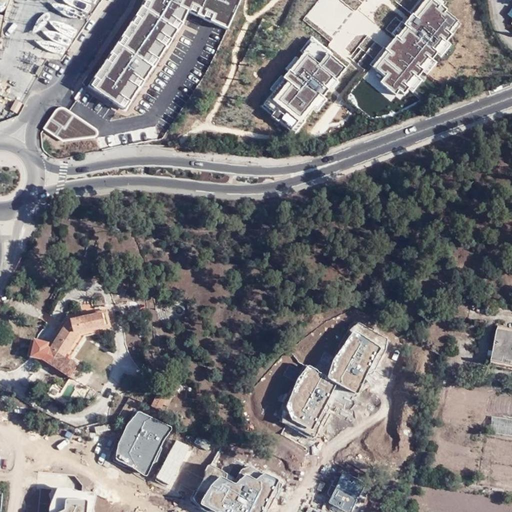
[(92,86),(124,107),(183,25),(187,14),(225,28),(239,0),(146,0),(145,3),(92,86)]
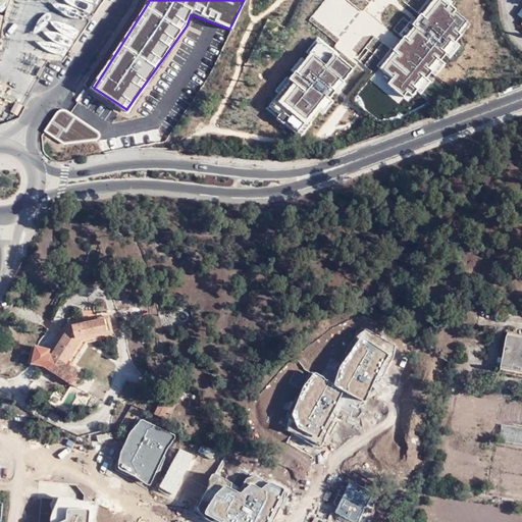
[(0,81),(0,89),(7,92),(10,85),(0,81)]
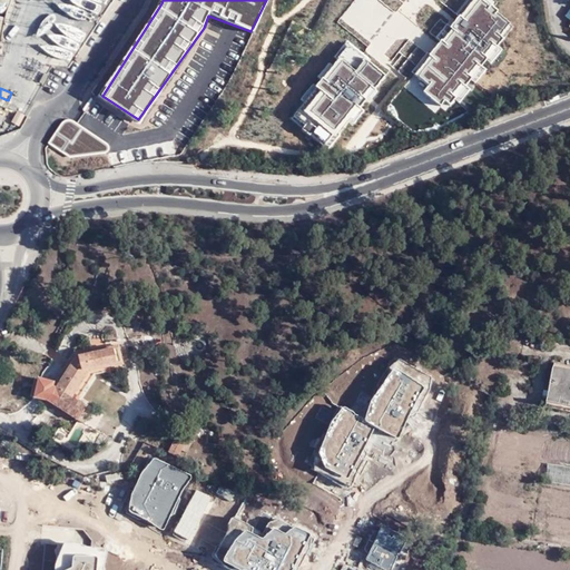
[(26,116),(18,111),(12,123),(19,127),(26,116)]
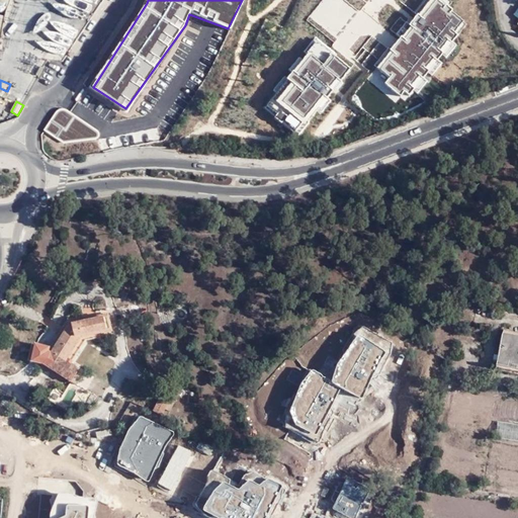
[(57,113),(47,131),(65,145),(95,139),(98,137),(98,134),(97,132),(67,111),(63,110),(60,111),(57,113)]
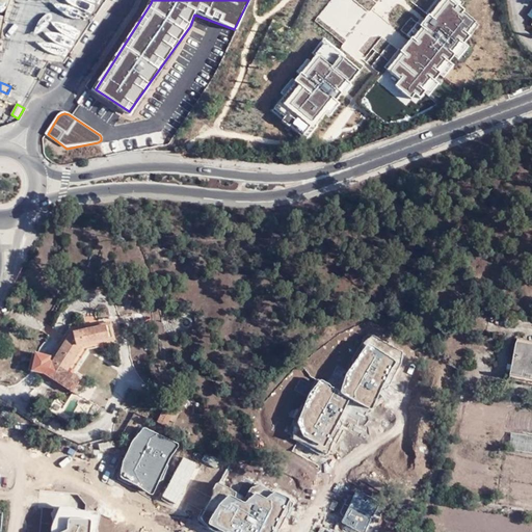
[(111,323),(102,324),(105,343),(113,342),(111,323)]
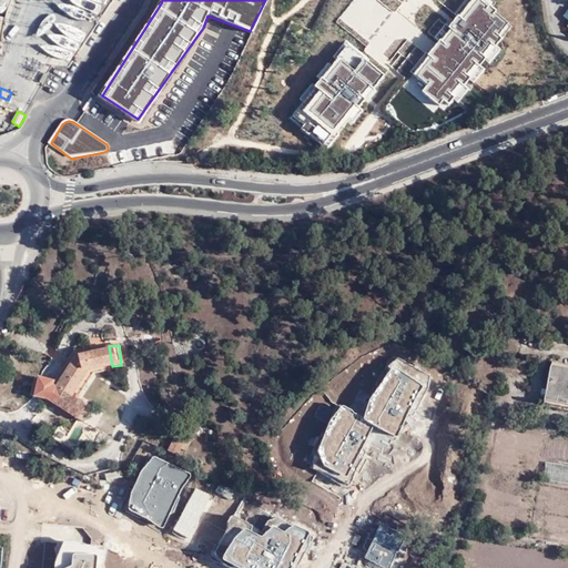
[(72,397),(90,371),(112,366),(109,346),(78,352),(56,386),(53,385),(54,381),(38,377),(34,397),(48,399),(80,419),(88,406),(72,397)]
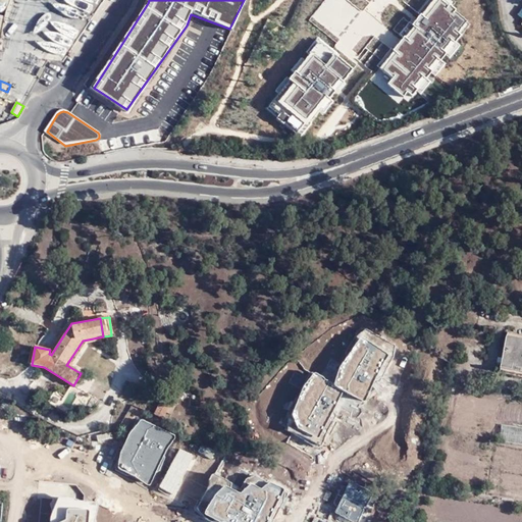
[(501,365),(521,368),(521,334),(506,332),(501,365)]
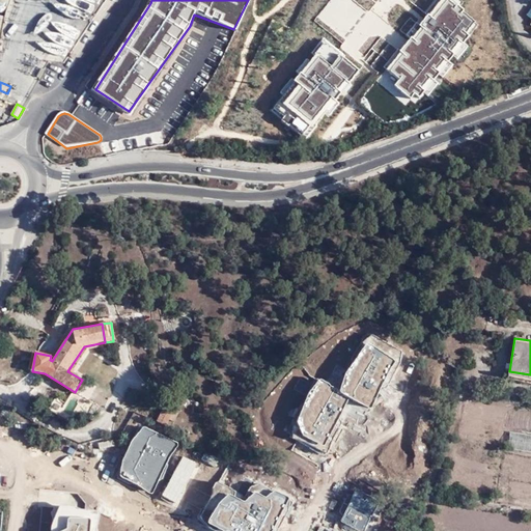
[(394,362),(368,345),(364,346),(360,353),(345,373),(337,392),(330,386),(330,384),(318,381),(308,394),(297,423),(302,436),(320,447),(325,445),(348,399),(368,409),(371,408),(390,370),(394,365),(394,362)]
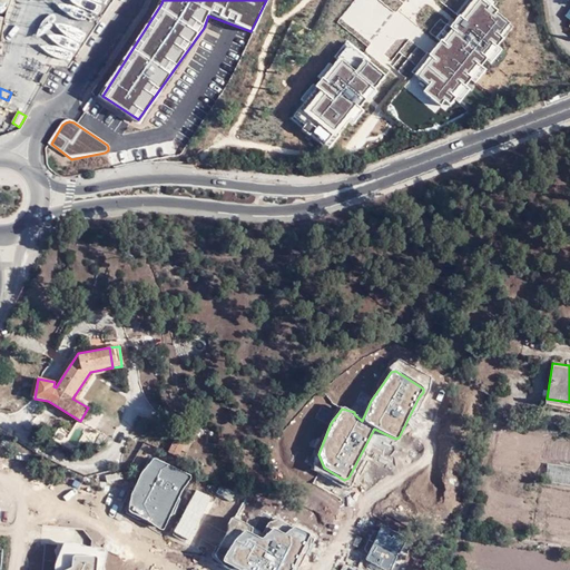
[(188,436),(179,432),(169,452),(178,457),(188,436)]
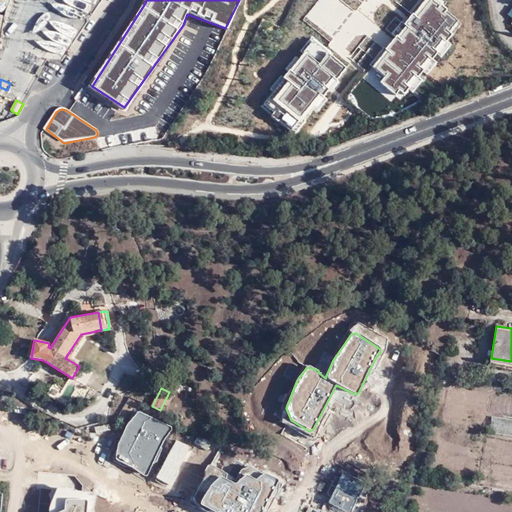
[(171,427),(138,412),(137,413),(126,426),(117,445),(116,460),(133,468),(144,476),(147,476),(153,464),(164,440),(171,430),(171,427)]
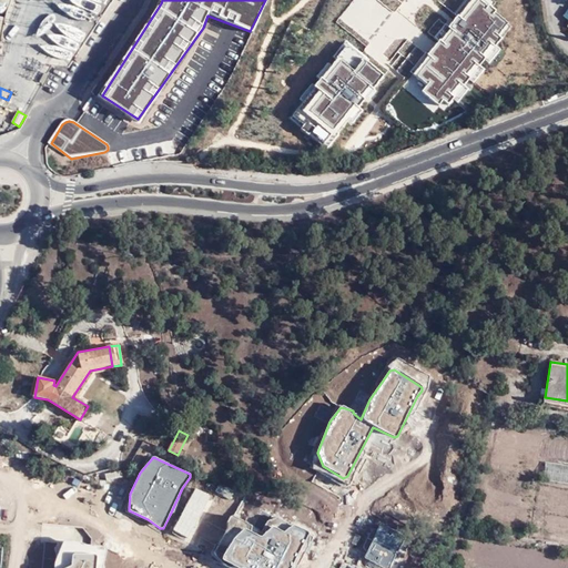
[(564,468),(550,467),(549,478),(563,479),(564,468)]
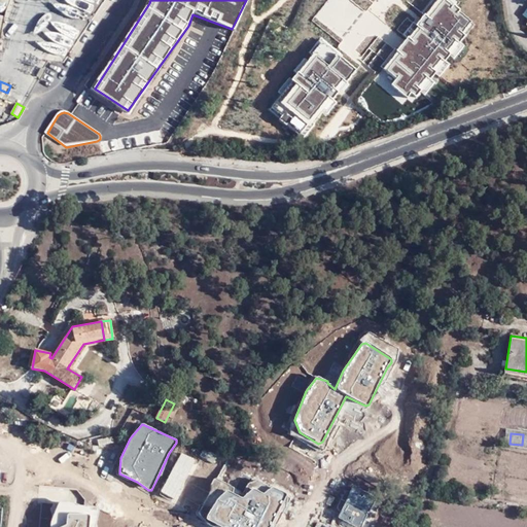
[(233,487),(218,480),(211,485),(210,492),(199,514),(206,517),(207,520),(218,526),(225,526),(271,526),(286,497),(285,493),(272,488),(264,494),(253,489),(241,498),(232,494),(233,487)]
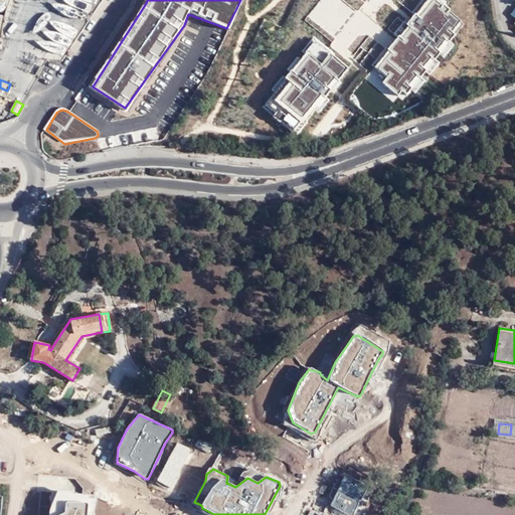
[(354,514),(368,484),(344,477),(331,505),(350,514),(354,514)]
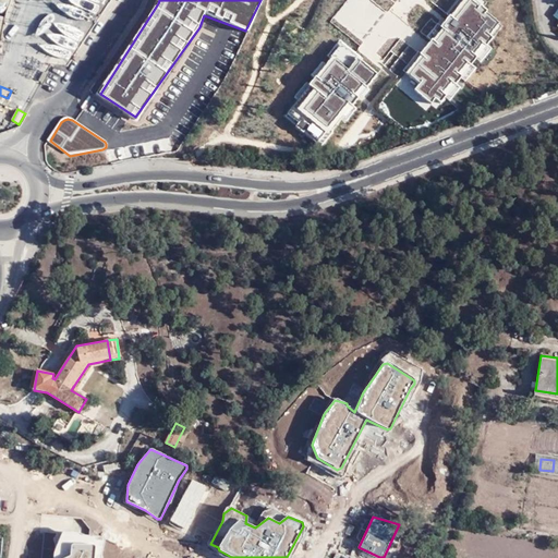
[(79,531),(64,531),(55,555),(53,557),(101,557),(105,538),(87,537),(79,531)]
